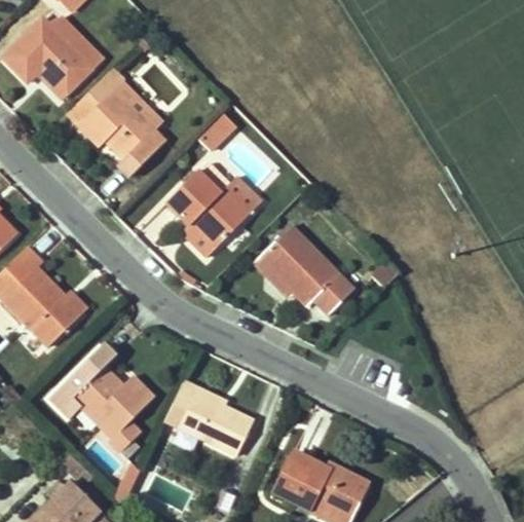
[(62,0),(69,8),(77,0),(62,0)]
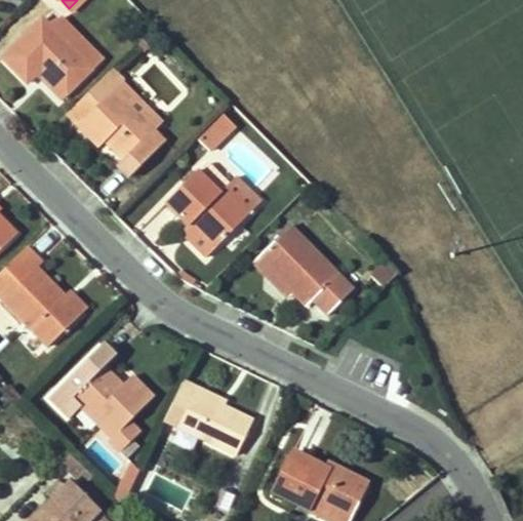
[(41,65),(68,89),(92,66),(41,15),(2,54),(27,79),(37,69),(41,65)]
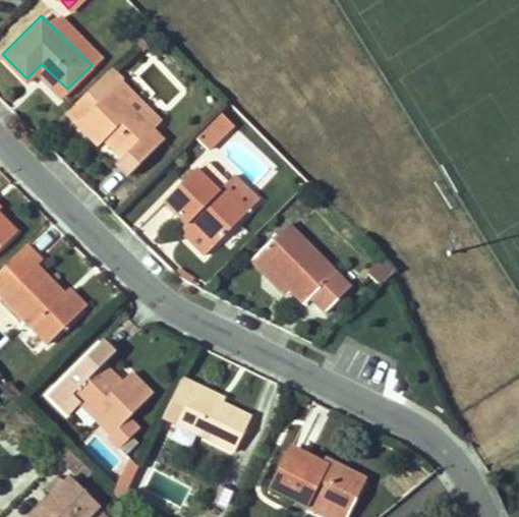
[(37,68),(62,94),(67,89),(41,64),(37,68)]
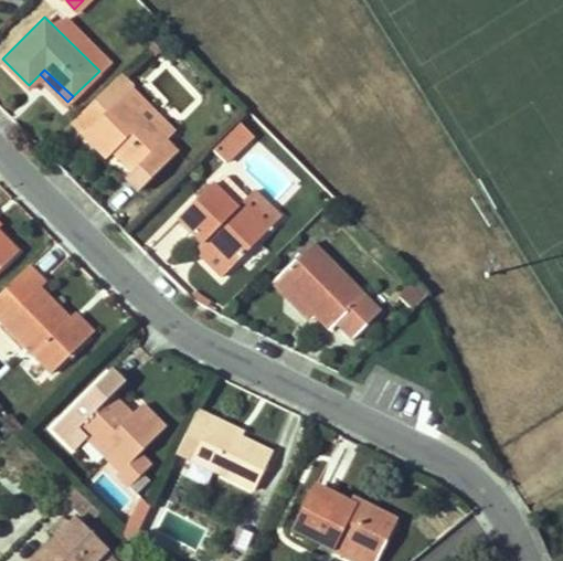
[(127,94),(136,84),(123,71),(73,119),(108,155),(114,148),(119,144),(139,163),(134,169),(129,173),(142,187),(180,149),(170,137),(127,94)]
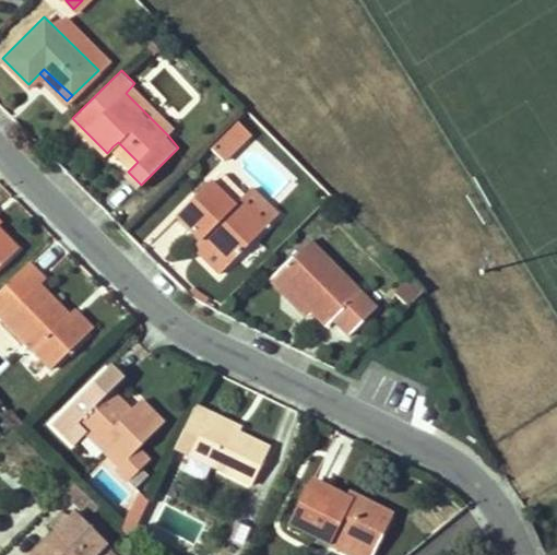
[(168,136),(178,127),(134,83),(126,93),(168,136)]
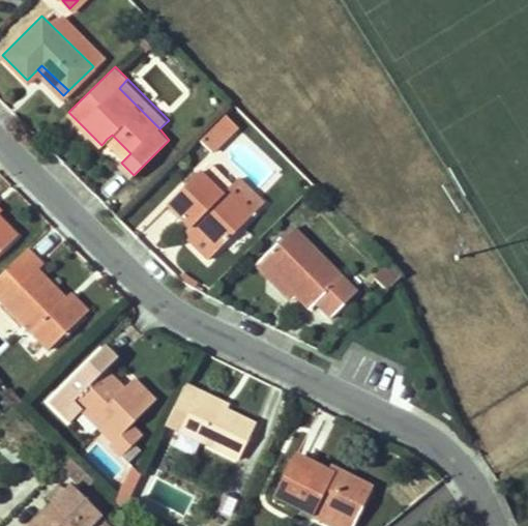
[(229,135),(238,124),(227,112),(216,122),(229,135)]
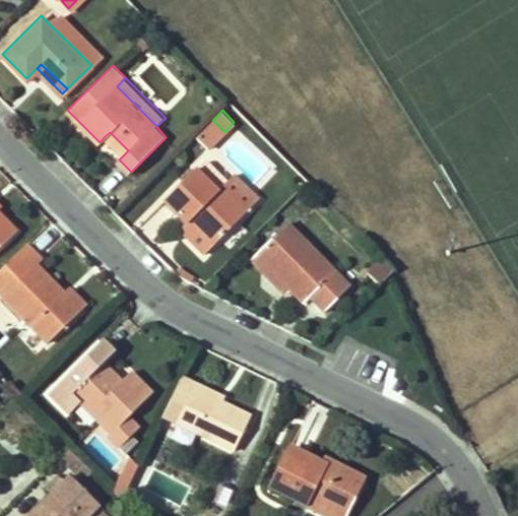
[(224,132),(212,120),(197,135),(209,147),(224,132)]
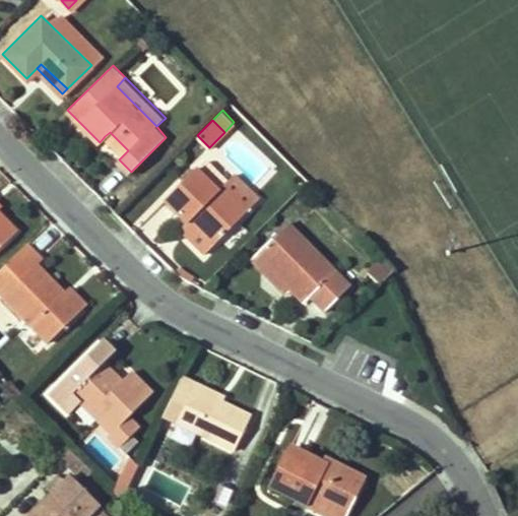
[(110,132),(105,136),(123,155),(128,150),(110,132)]
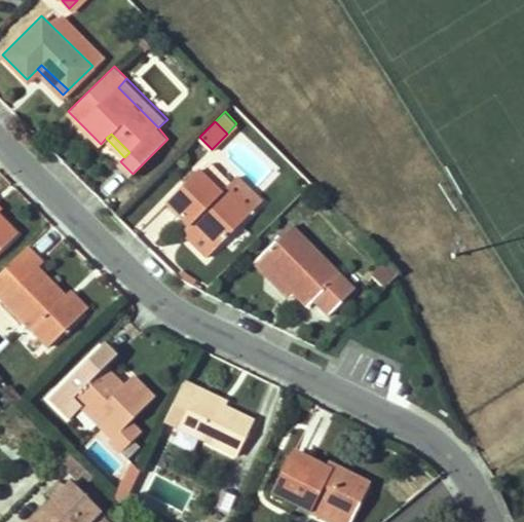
[(186,227),(212,253),(258,207),(233,181),(222,192),(199,169),(167,199),(191,223),(186,227)]
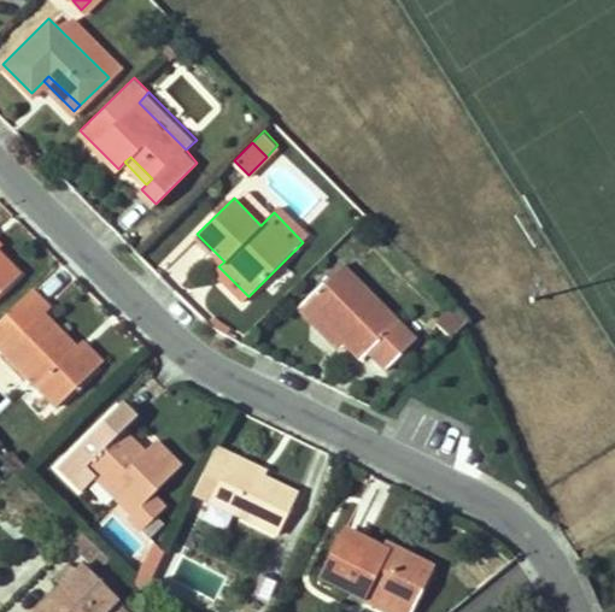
[(0,290),(21,272),(0,249),(0,290)]
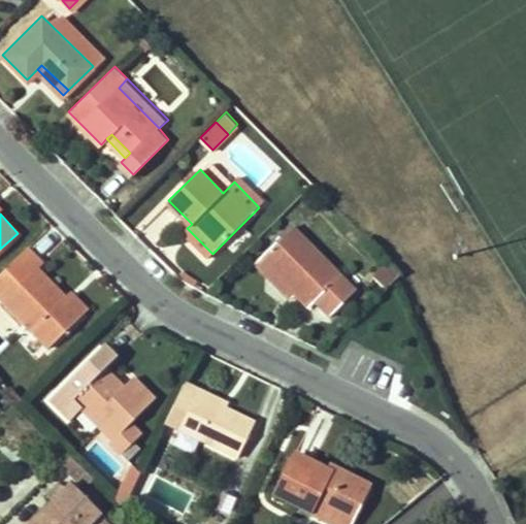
[(263,254),(298,288),(310,301),(315,297),(331,313),(357,288),(294,224),(263,254)]
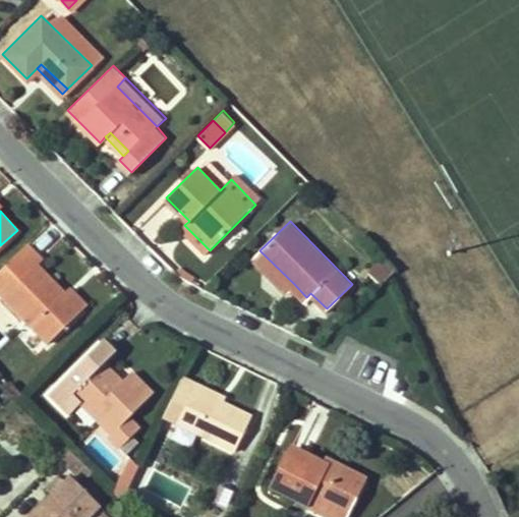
[(42,257),(26,241),(0,268),(0,288),(49,339),(81,307),(65,290),(38,262),(42,257)]
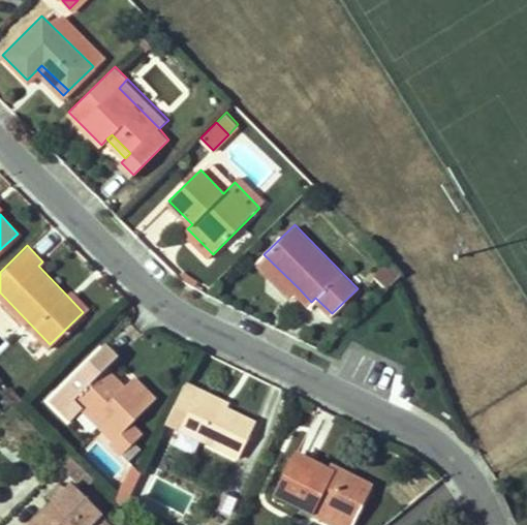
[(299,288),(264,254),(257,261),(291,296),(299,288)]
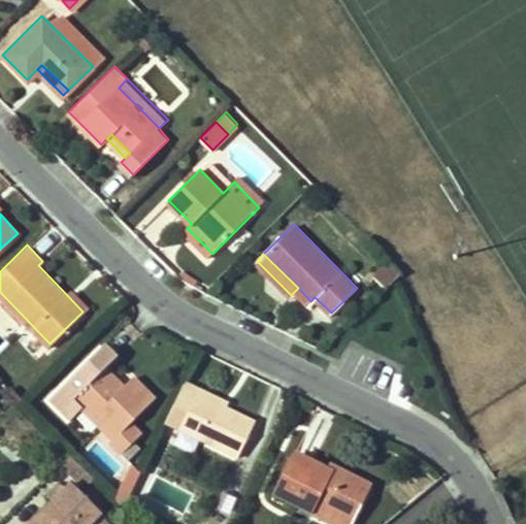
[(374,274),(386,287),(403,270),(391,258),(374,274)]
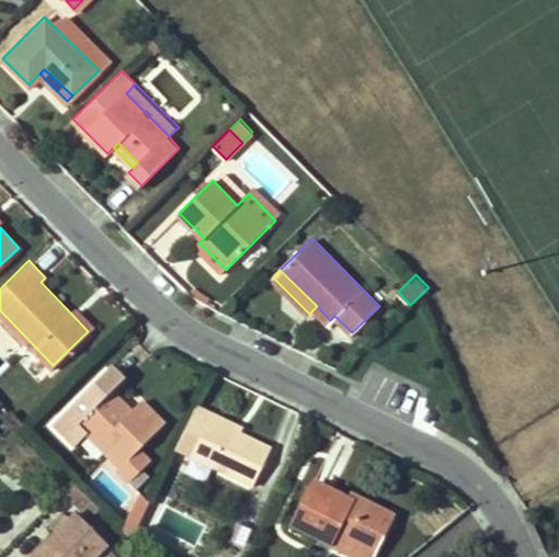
[(70,313),(88,331),(93,326),(77,308),(70,313)]
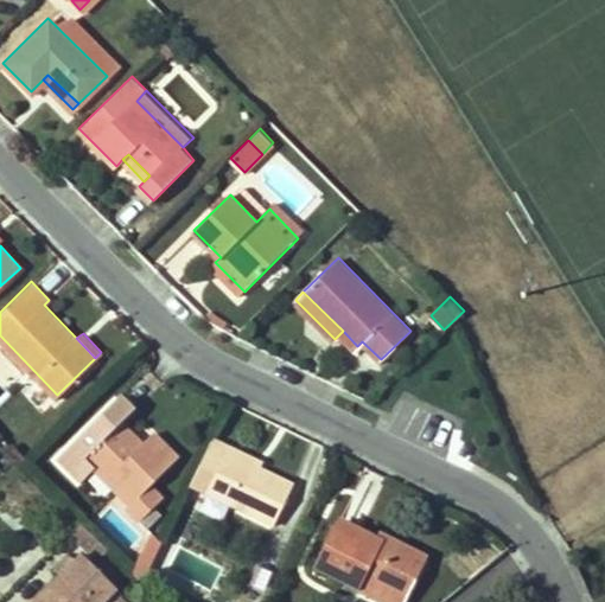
[(121,401),(91,431),(104,444),(125,423),(135,414),(121,401)]
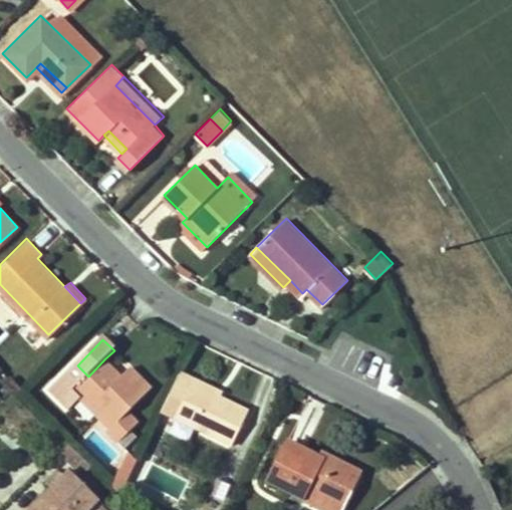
[(123,377),(105,358),(88,376),(74,392),(111,430),(110,432),(120,443),(141,422),(131,410),(153,388),(133,367),(123,377)]
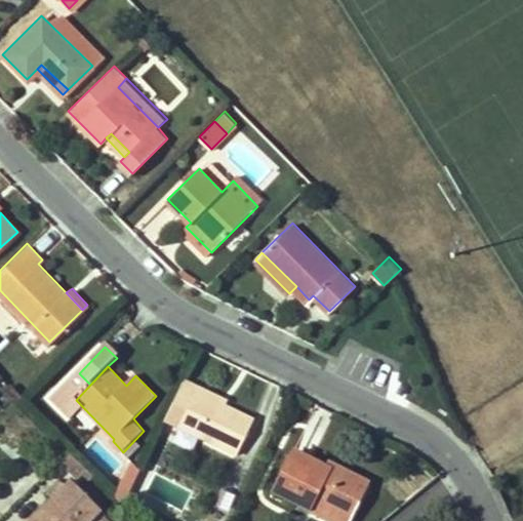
[(178,426),(196,391),(182,385),(164,419),(178,426)]
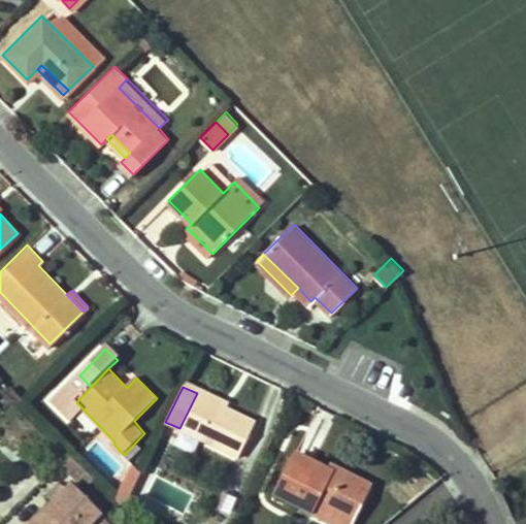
[(229,401),(200,387),(197,393),(226,407),(229,401)]
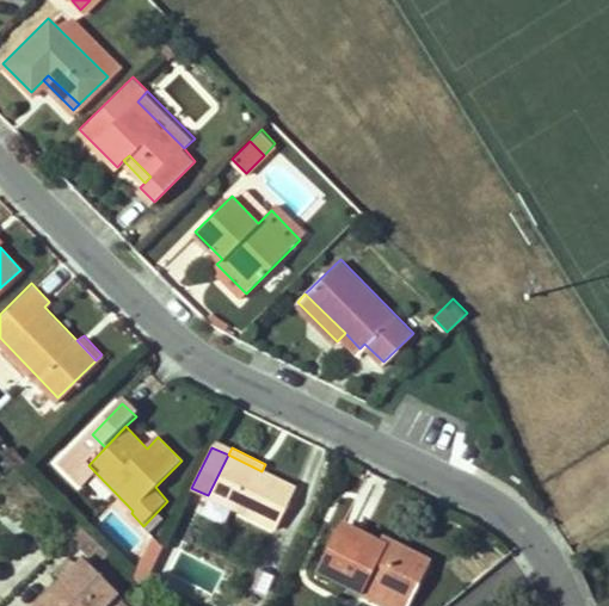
[(262,471),(228,455),(208,495),(275,529),(295,487),(262,471)]
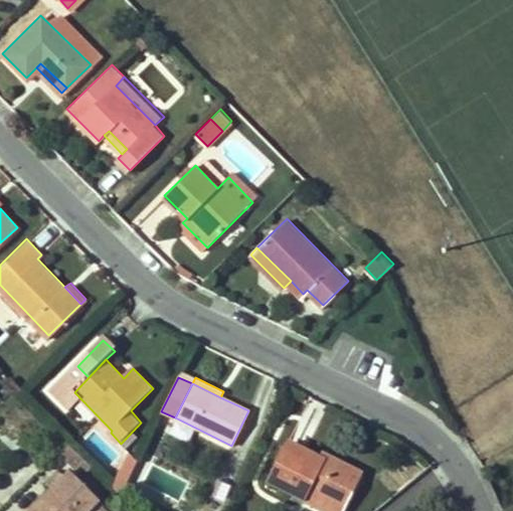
[(310,486),(344,504),(361,469),(326,452),(324,455),(291,440),(272,477),(307,493),(310,486)]
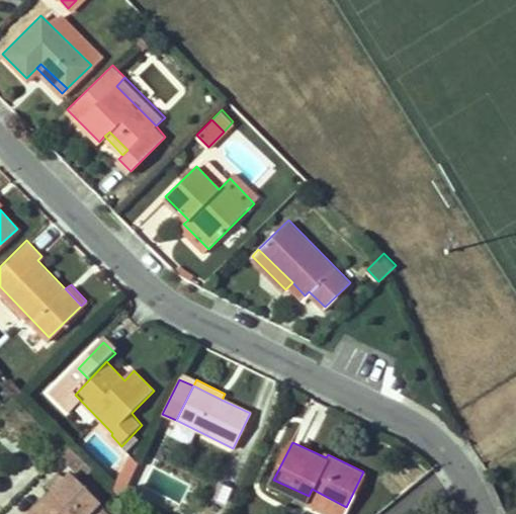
[(79,472),(89,462),(70,443),(60,452),(79,472)]
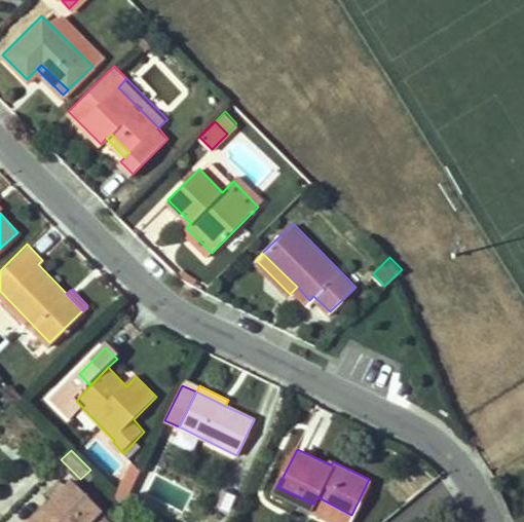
[(133,464),(116,496),(123,504),(140,471),(133,464)]
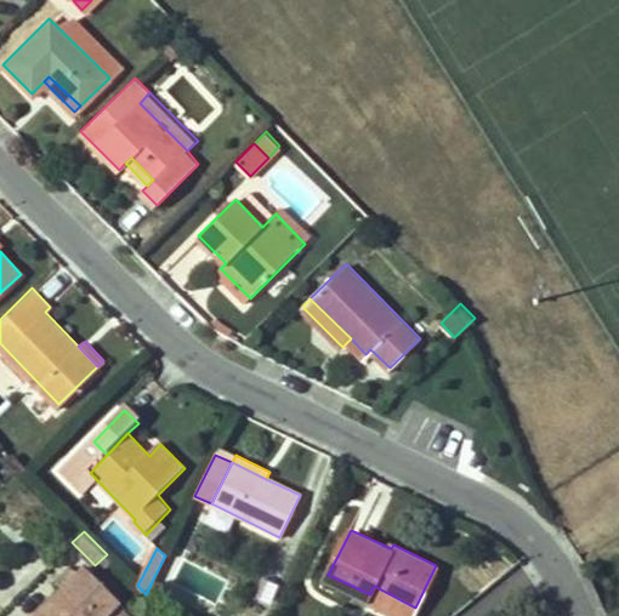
[(104,575),(115,563),(107,554),(95,565),(104,575)]
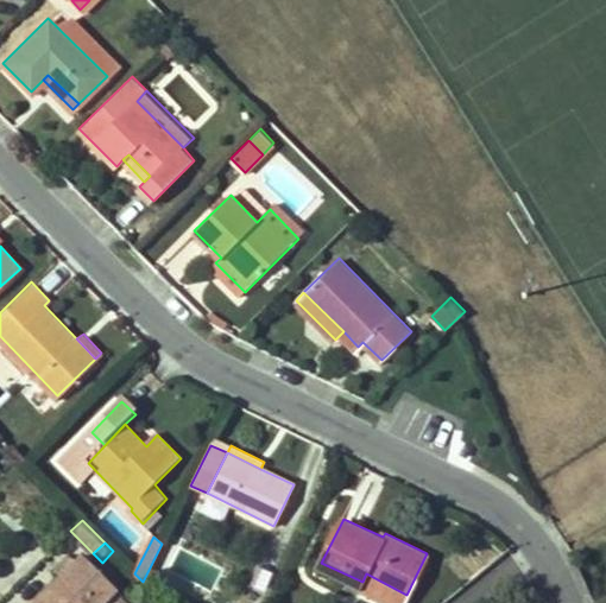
[(74,554),(58,570),(65,577),(81,562),(74,554)]
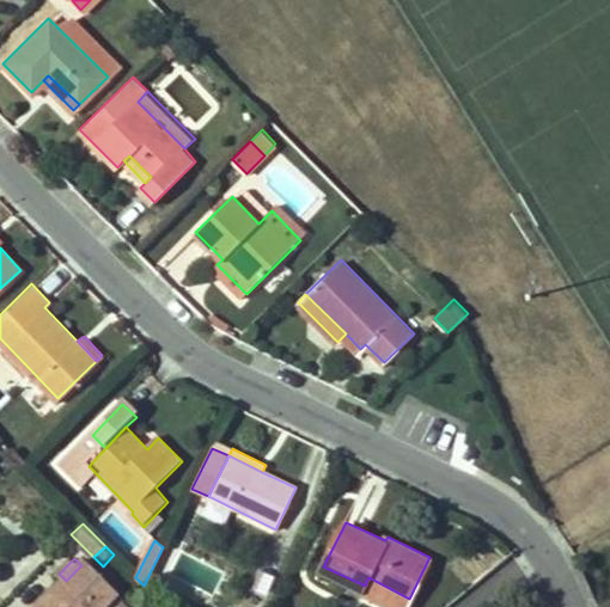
[(37,606),(105,606),(120,595),(87,562),(81,565),(66,581),(37,606)]
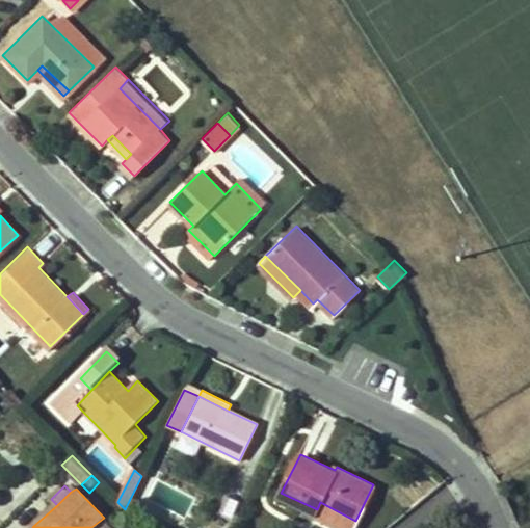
[(320,502),(317,509),(352,527),(355,521),(320,502)]
